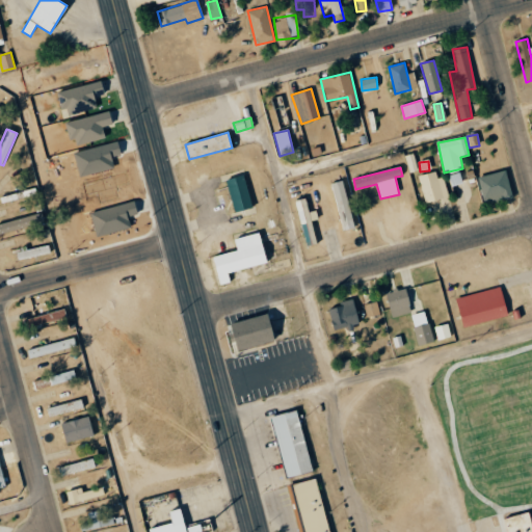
[(485,205),(513,195),(505,169),(477,179),(485,205)]
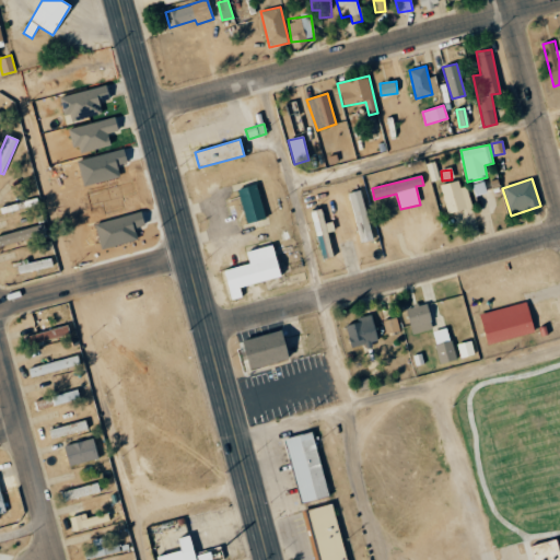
[(442,184),(446,213),(469,209),(464,181),(442,184)]
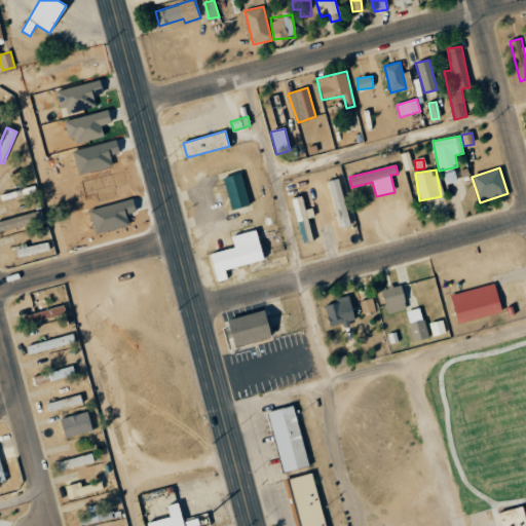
[(447,184),(458,181),(455,170),(443,174),(447,184)]
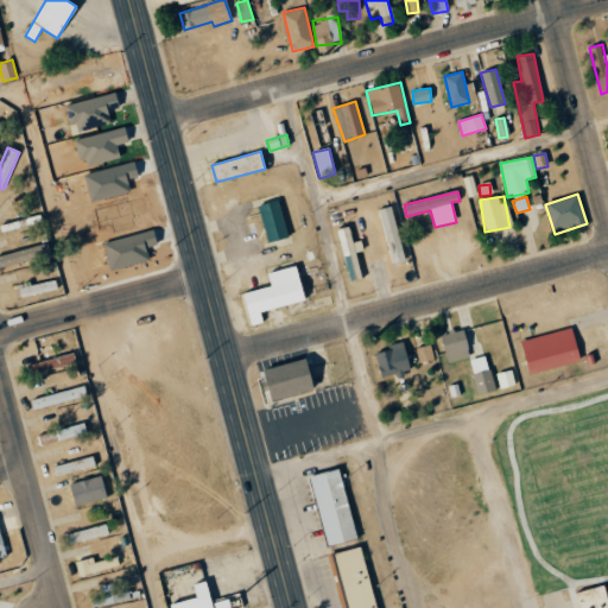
[(289,238),(279,201),(258,207),(267,244),(289,238)]
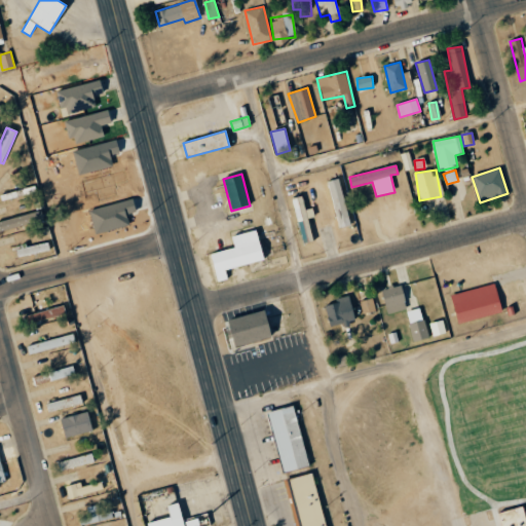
[(347,227),(341,179),(330,181),(336,228),(347,227)]
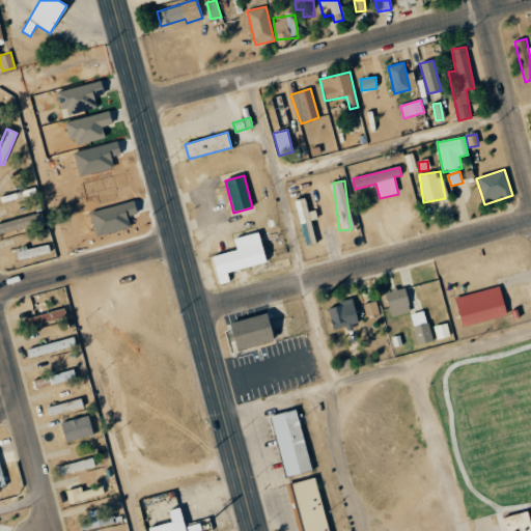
[(37,194),(35,188),(0,197),(2,203),(37,194)]
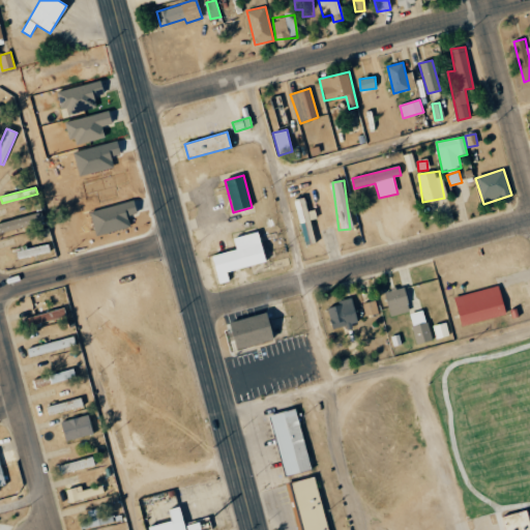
[(299,210),(303,245),(315,243),(313,219),(316,218),(315,208),(299,210)]
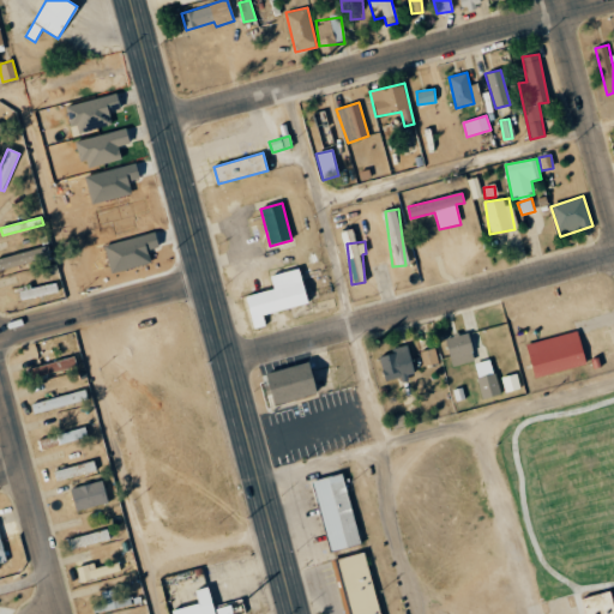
[(0,257),(0,270),(48,259),(44,247),(0,257)]
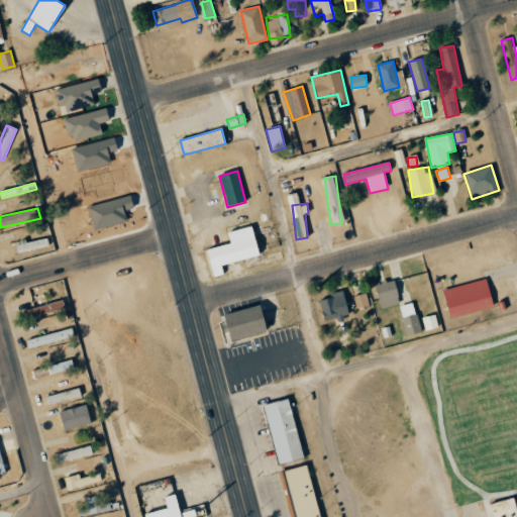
[(214,277),(223,275),(221,265),(260,256),(252,226),(227,231),(230,243),(208,248),(214,277)]
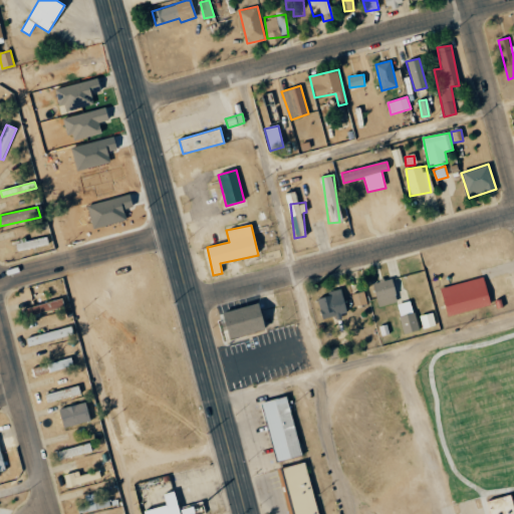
[(16,242),(17,250),(49,246),(47,238),(16,242)]
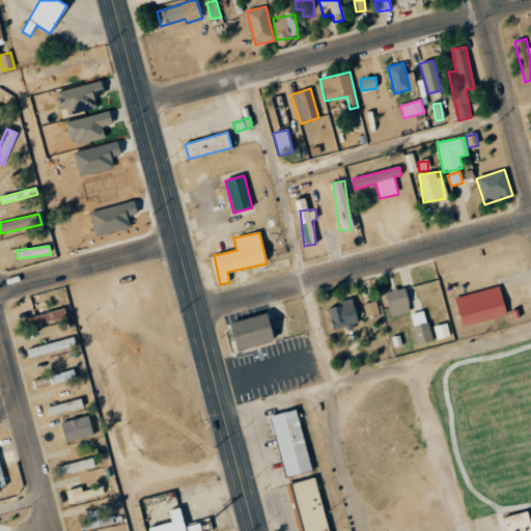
[(420,308),(414,285),(406,288),(411,311),(420,308)]
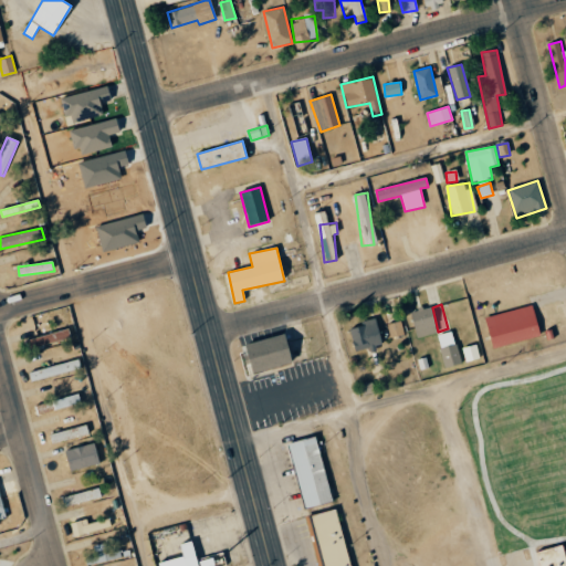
[(417,337),(438,332),(431,305),(410,311),(417,337)]
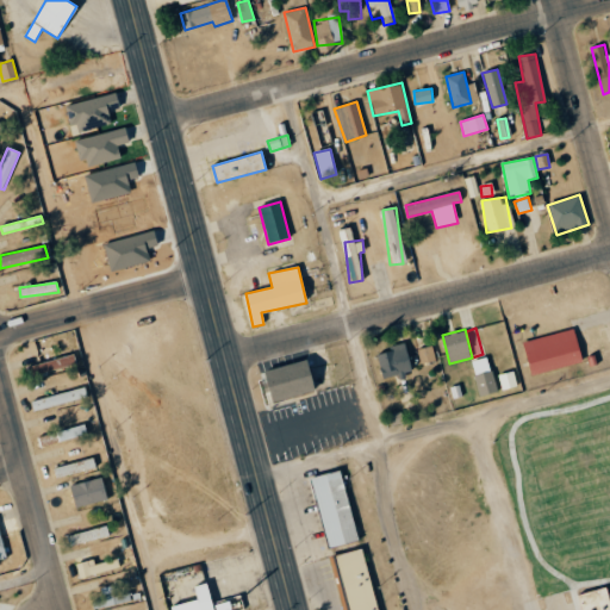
[(583,361),(574,329),(523,342),(531,374),(583,361)]
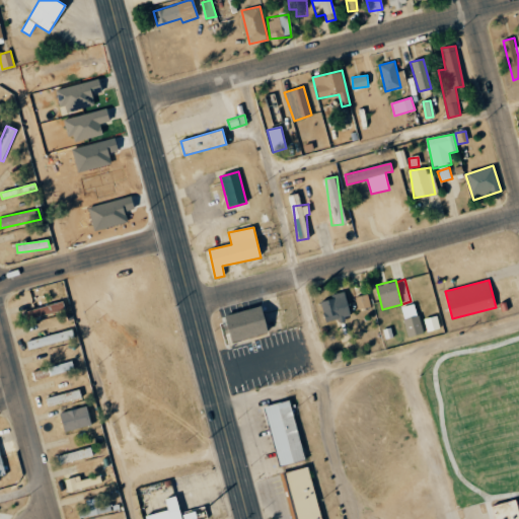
[(320,301),(326,323),(351,316),(344,291),(330,295),(331,298),(320,301)]
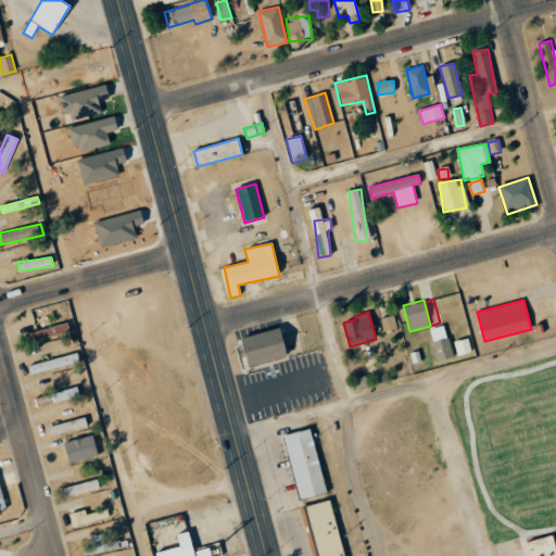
[(380,318),(383,331),(397,327),(394,314),(380,318)]
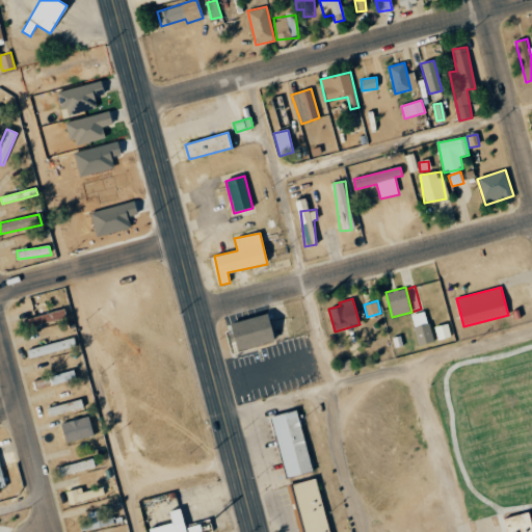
[(24,319),(26,328),(67,317),(64,309),(24,319)]
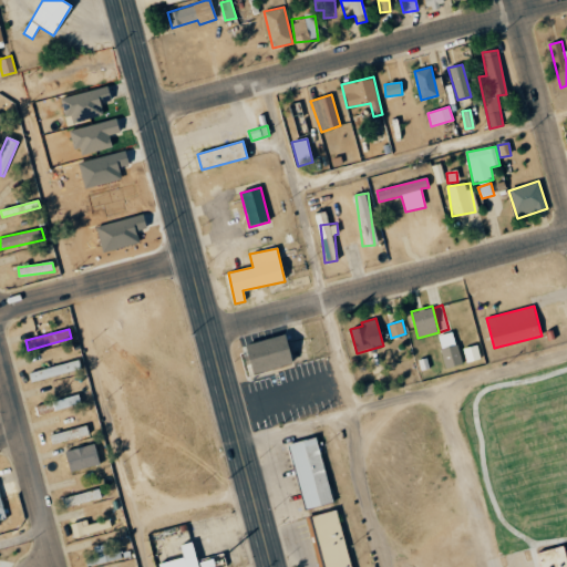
[(437,336),(446,368),(462,364),(453,331),(437,336)]
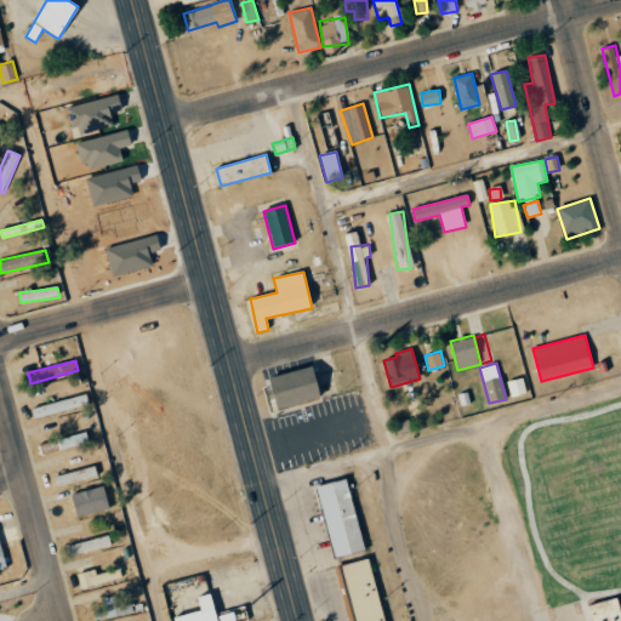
[(269,389),(273,409),(320,399),(313,366),(269,376),(272,389),(269,389)]
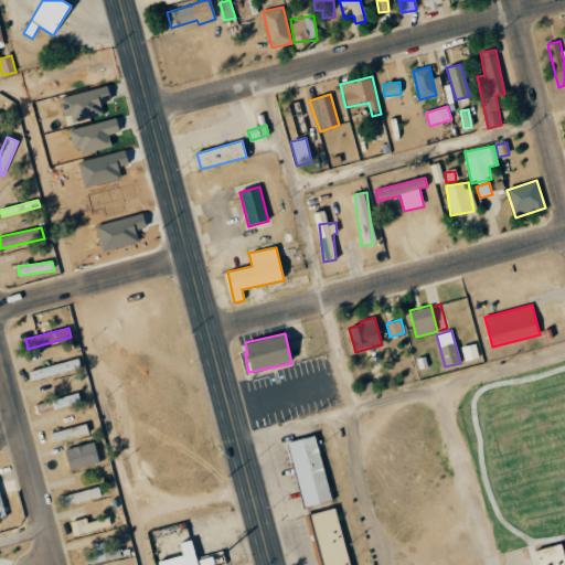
[(479,358),(476,343),(461,347),(465,361),(479,358)]
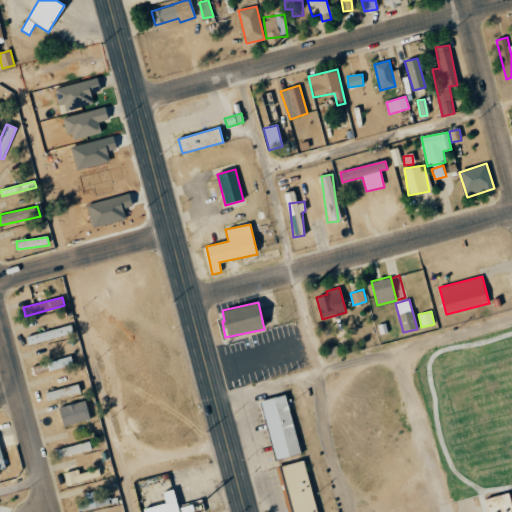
[(388,332),(385,323),(378,325),(380,334),(388,332)]
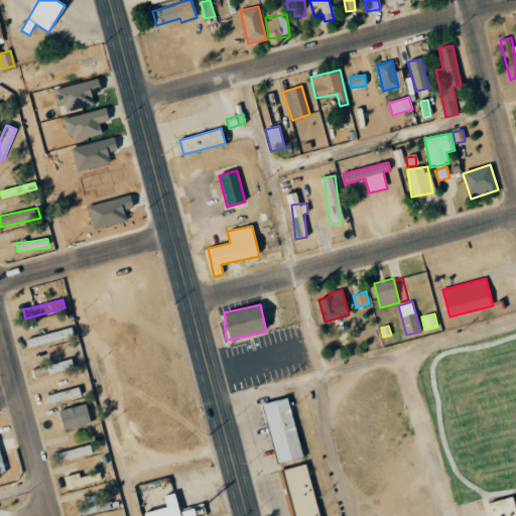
[(26,340),(28,349),(74,336),(71,327),(26,340)]
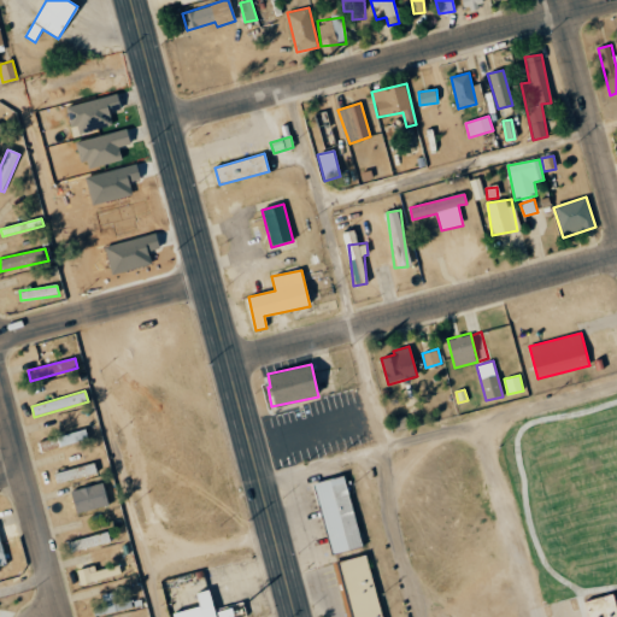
[(58,436),(60,446),(88,439),(86,429),(58,436)]
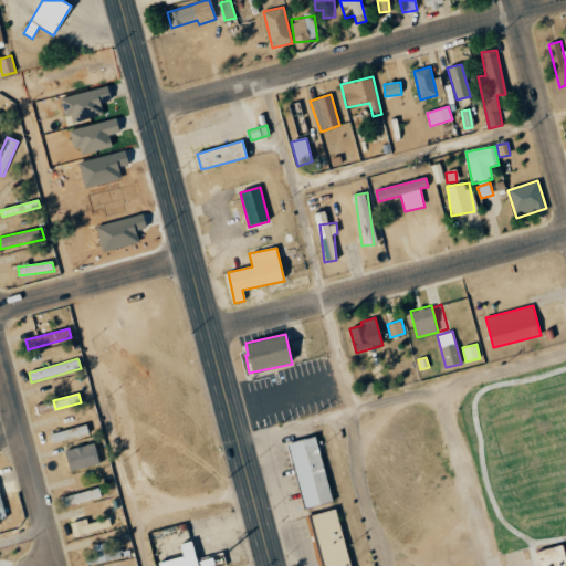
[(53,411),(53,404),(37,405),(37,413),(53,411)]
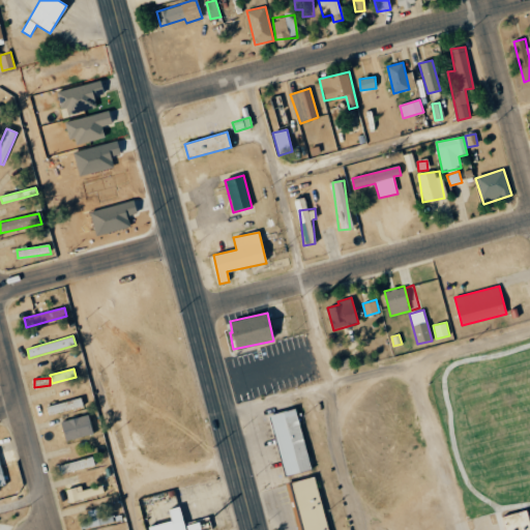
[(47,406),(49,415),(83,406),(81,398),(47,406)]
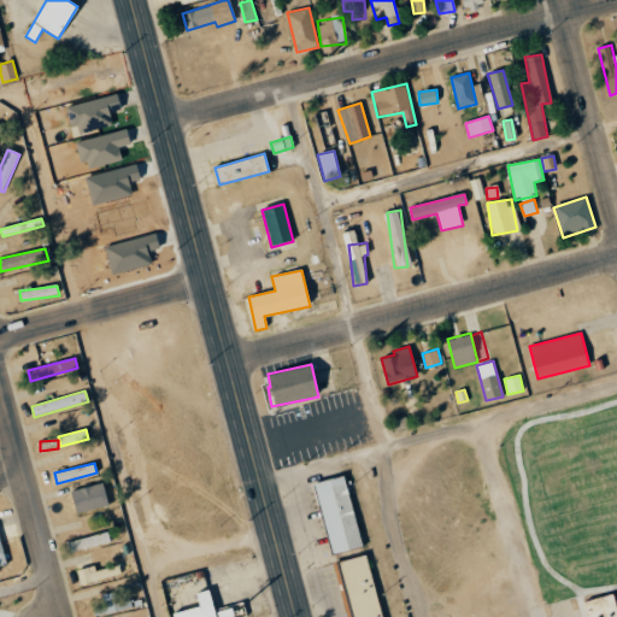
[(329,553),(360,547),(346,475),(315,482),(329,553)]
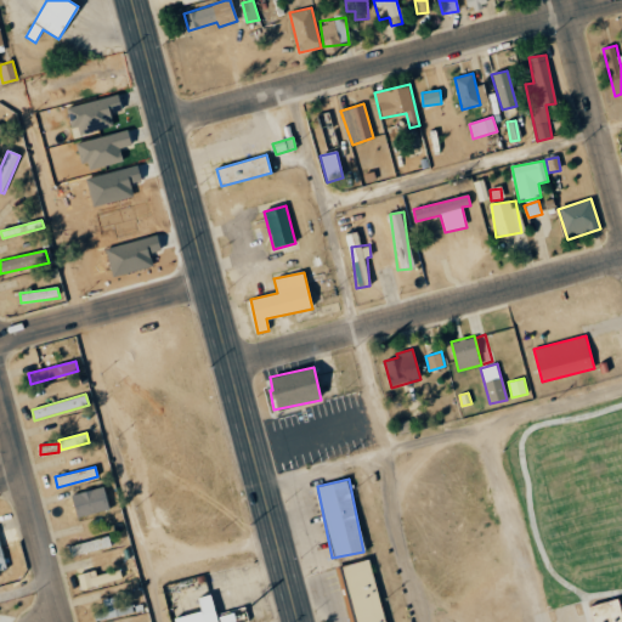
[(78,518),(109,509),(103,486),(72,495),(78,518)]
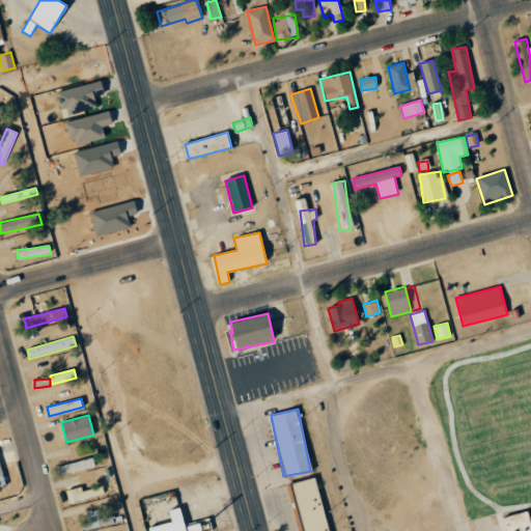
[(58,467),(60,475),(94,466),(92,457),(58,467)]
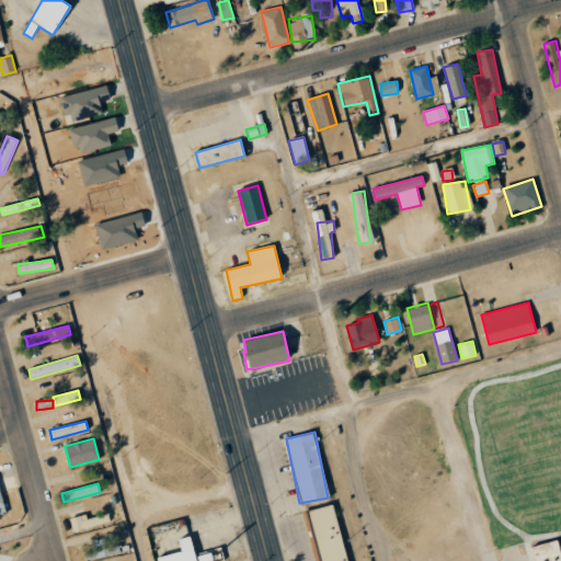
[(318,560),(347,560),(333,504),(306,511),(318,560)]
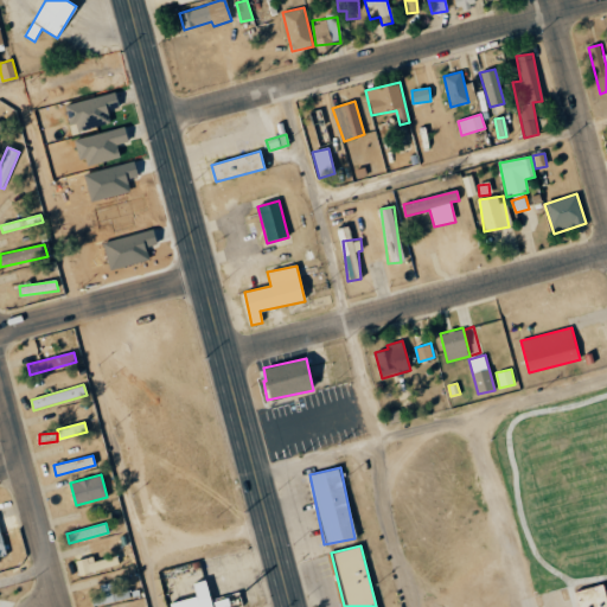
[(77,564),(78,573),(119,567),(117,557),(77,564)]
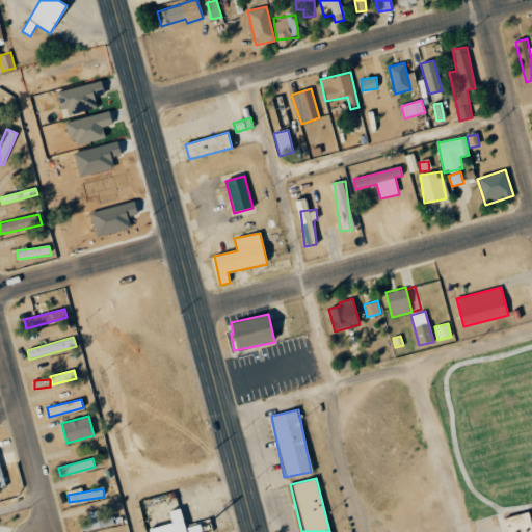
[(171,523),(149,528),(150,531),(186,531),(181,508),(169,510),(171,523)]
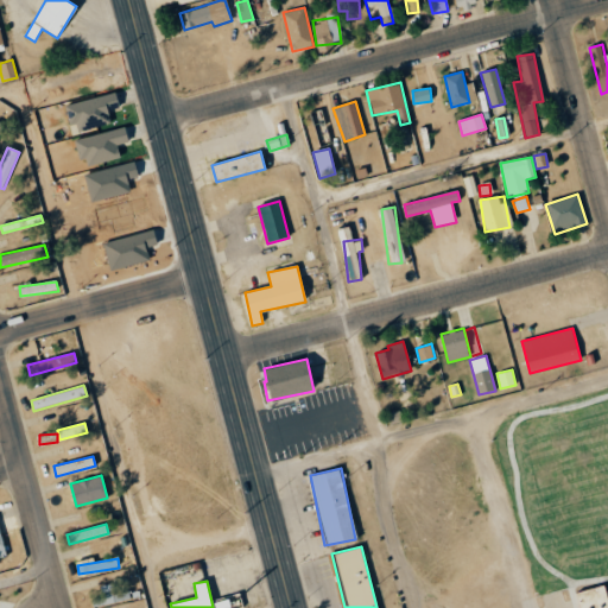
[(101,596),(92,599),(93,606),(130,600),(128,591),(114,593),(113,583),(100,586),(101,596)]
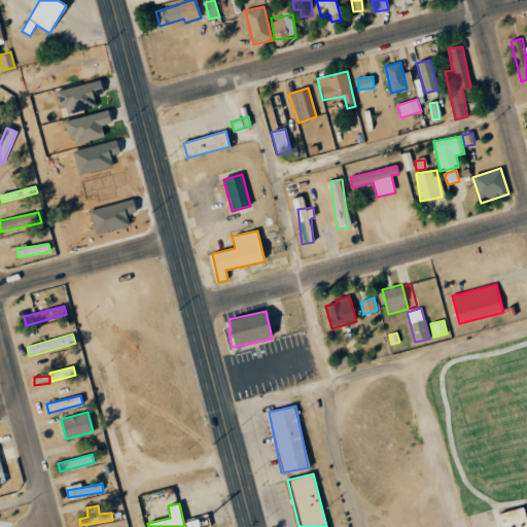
[(498,513),(501,526),(526,526),(526,520),(523,505),(498,513)]
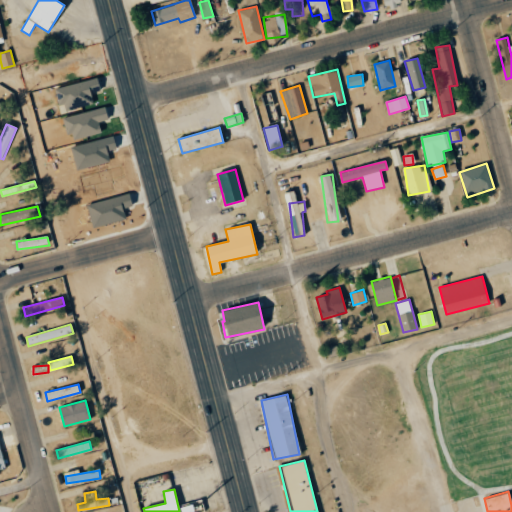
[(179,506),(180,511),(201,511),(203,511),(201,501),(179,506)]
